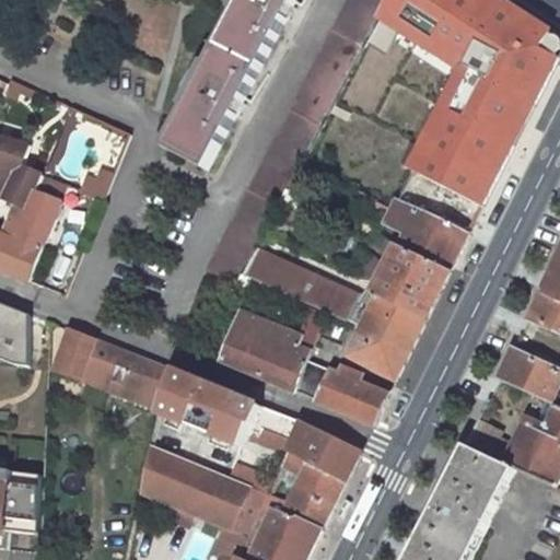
[(243,0),(164,152),(203,173),(293,0),(243,0)]
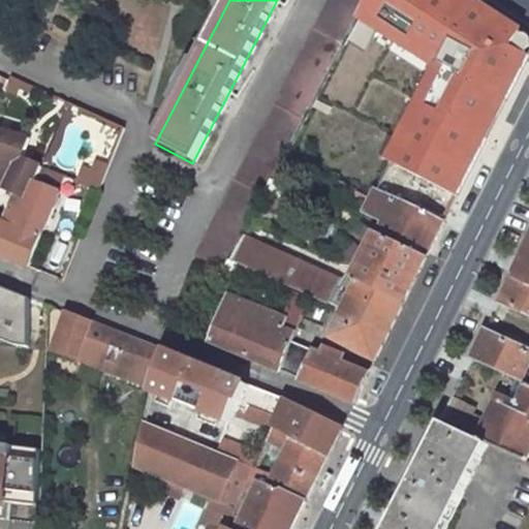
[(366,0),(330,0),(192,255),(219,271),(366,0)]
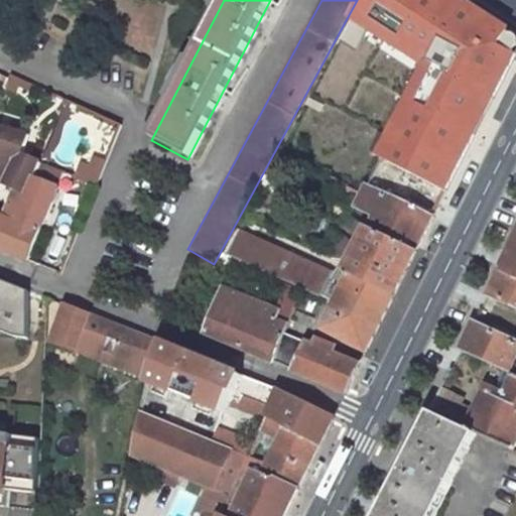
[(515,56),(515,35),(449,0),(367,0),(338,54),(396,86),(421,99),(480,128),(515,56)]
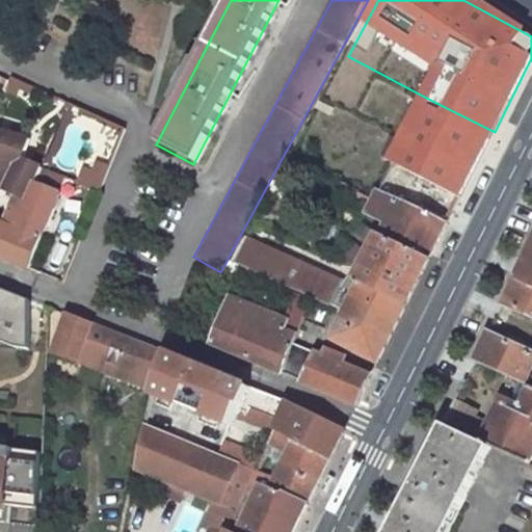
[(9,75),(0,71),(0,92),(3,95),(9,75)]
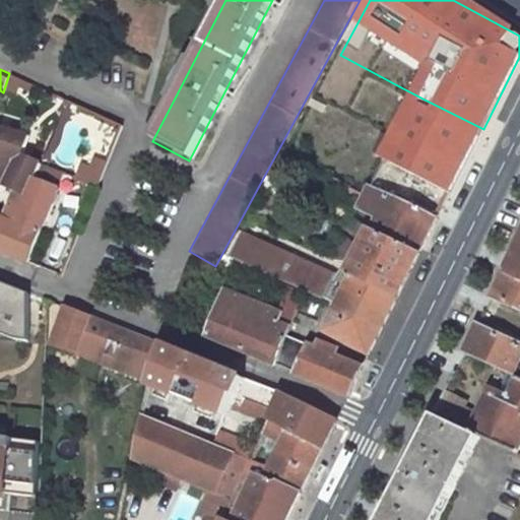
[(416,115),(425,100),(399,86),(381,119),(429,145),(412,175),(450,193),(474,146),(416,115)]
